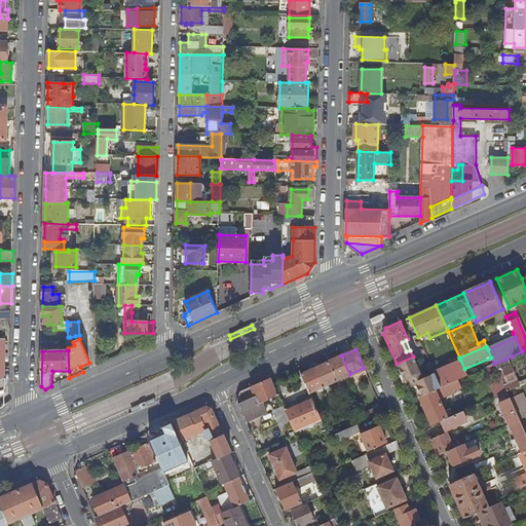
[(328,362),(336,380),(349,374),(341,355),(328,362)]
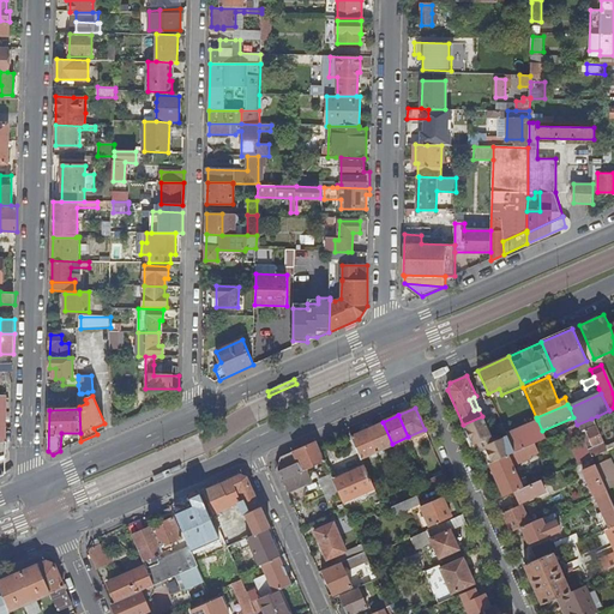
[(482,416),(463,425),(467,433),(471,445),(479,441),(477,445),(479,449),(482,450),(489,463),(495,461),(500,458),(504,457),(513,452),(506,435),(493,441),(486,425),(482,416)]
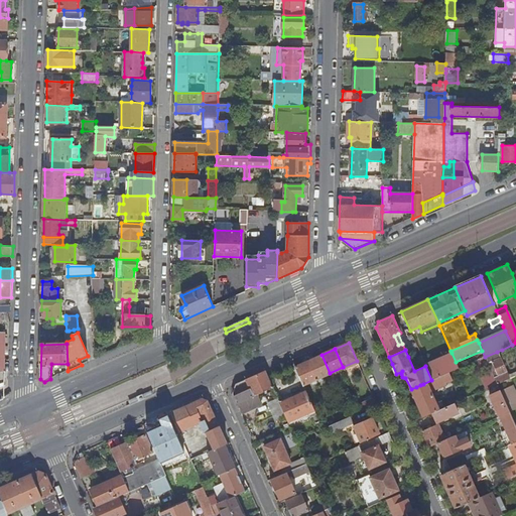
[(497,375),(494,377),(497,384),(515,375),(515,372),(508,376),(497,352),(485,357),(489,366),(493,364),(497,375)]
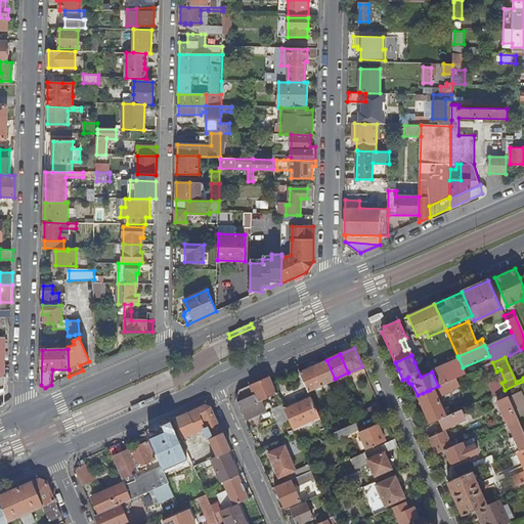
[(459,358),(432,370),(432,372),(438,386),(455,379),(466,374),(463,367),(459,358)]
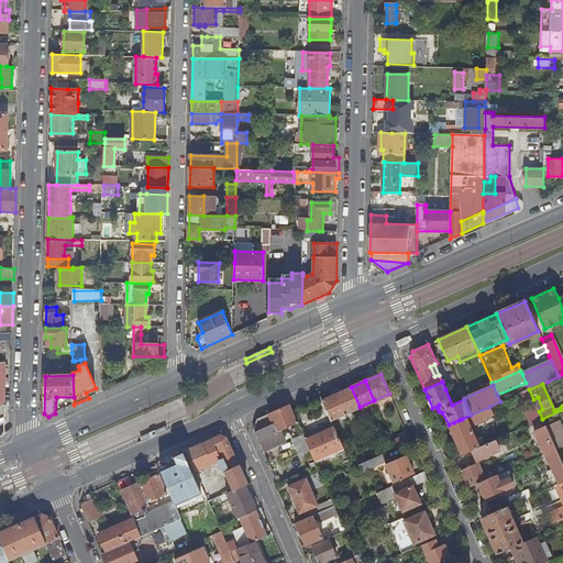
[(337,394),(346,415),(361,408),(360,407),(351,387),(337,394)]
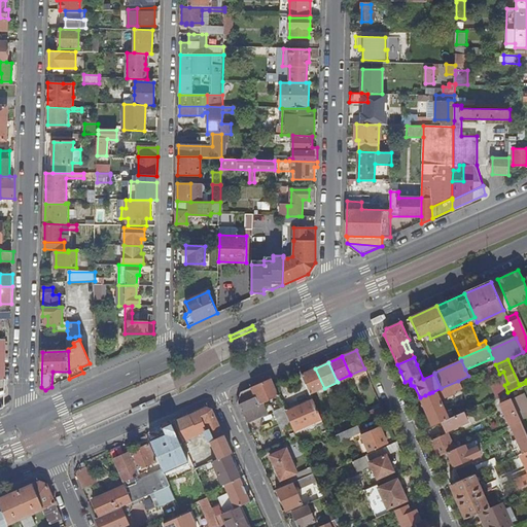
[(302,375),(311,394),(324,388),(315,369),(302,375)]
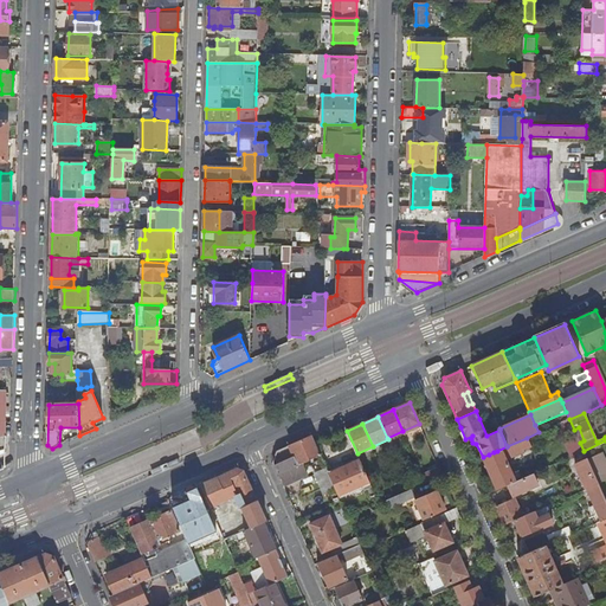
[(274,464),(283,487),(303,477),(297,465),(321,455),(311,436),(277,451),(274,464)]
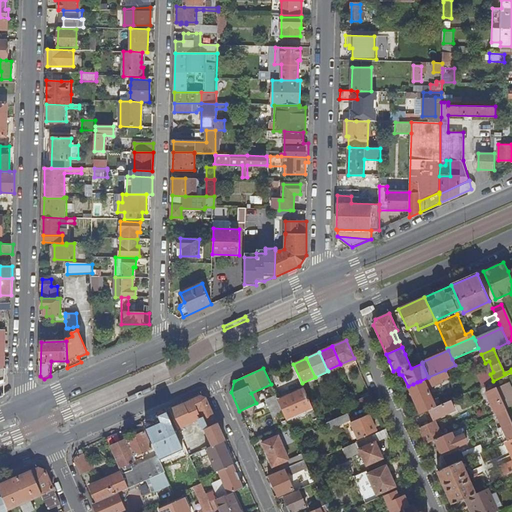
[(408,386),(419,413),(428,409),(435,407),(429,393),(428,394),(427,389),(442,382),(442,380),(448,377),(445,370),(428,377),(420,381),(417,382),(413,384),(408,386)]
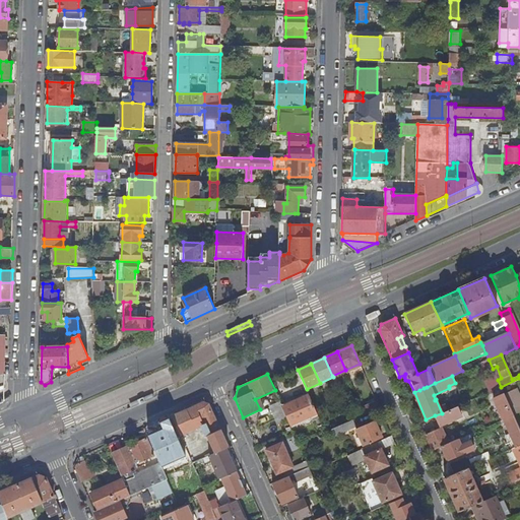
[(504,394),(513,415),(519,412),(519,396),(517,389),(504,394)]
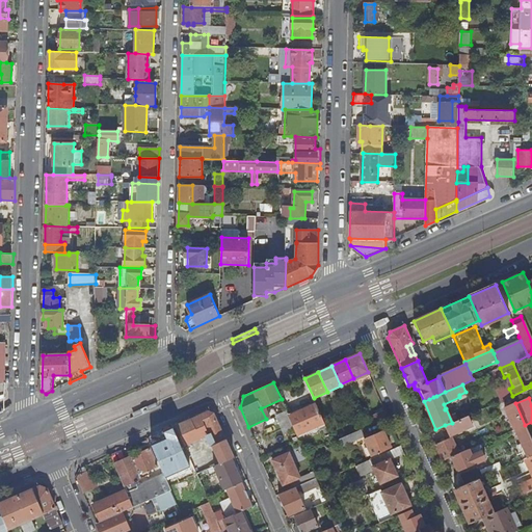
[(316,403),(302,409),(304,411),(317,406),(316,403)]
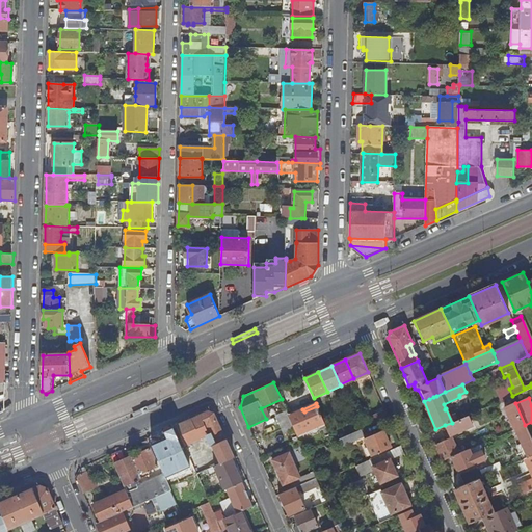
[(505,408),(514,429),(515,429),(525,425),(515,403),(505,408)]
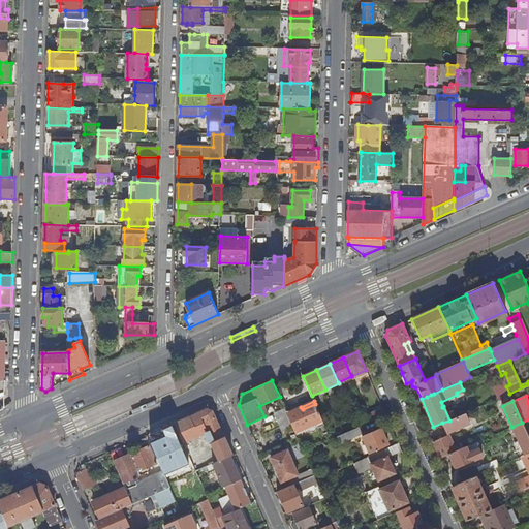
[(156,406),(155,402),(131,412),(132,416),(156,406)]
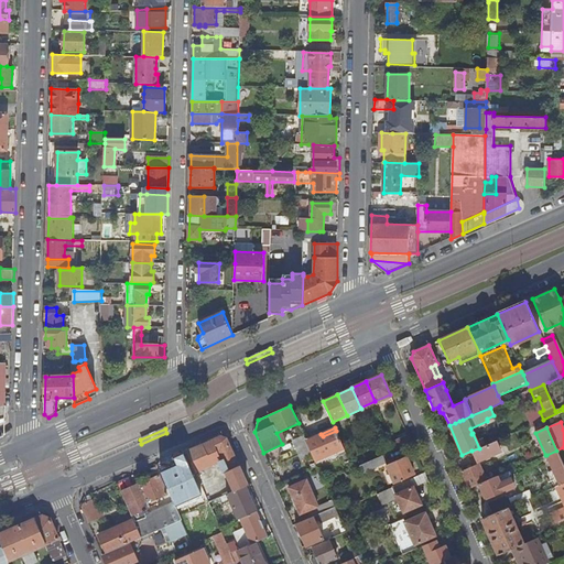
[(306,441),(313,456),(315,462),(345,448),(336,431),(323,436),(321,434),(306,441)]
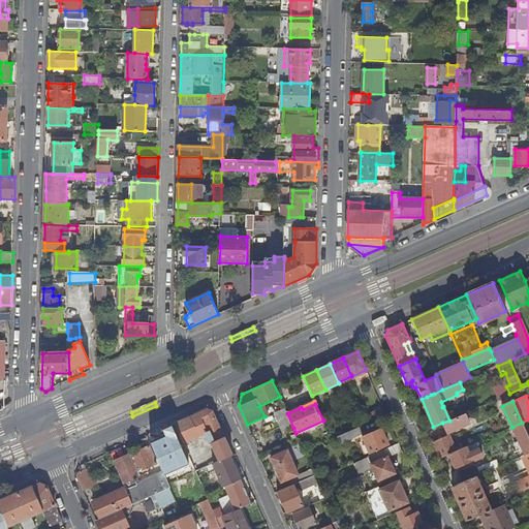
[(369,414),(372,422),(386,414),(382,407),(369,414)]
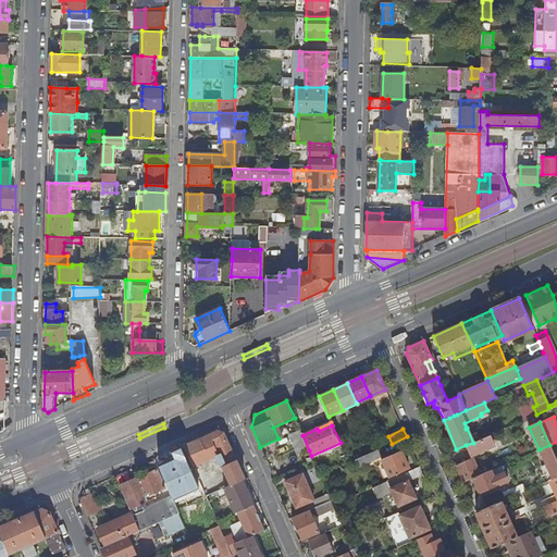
[(288,435),(298,455),(309,450),(302,435),(299,430),(288,435)]
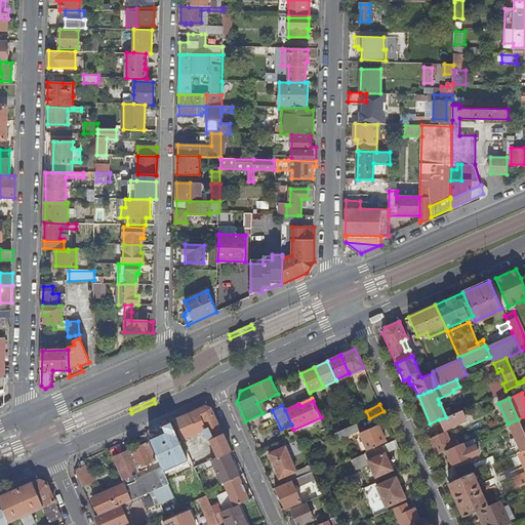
[(173,420),(182,439),(207,428),(211,436),(206,438),(207,441),(209,440),(212,445),(217,457),(229,452),(231,452),(225,440),(221,435),(210,408),(206,406),(173,420)]
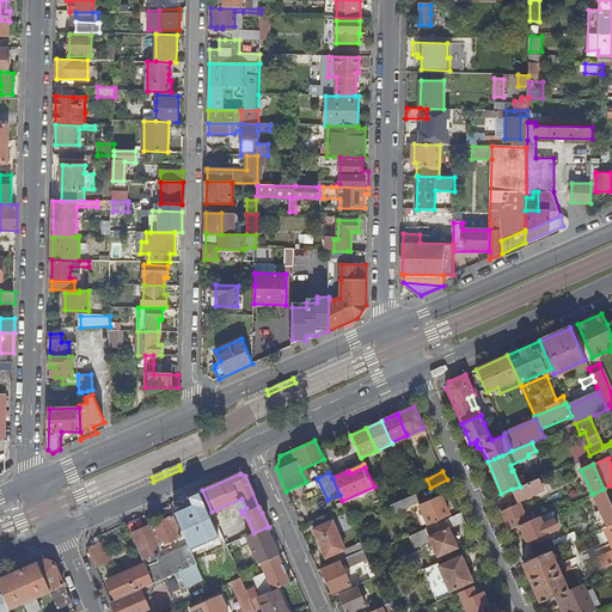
[(512,489),(518,501),(543,490),(538,478),(520,487),(512,489)]
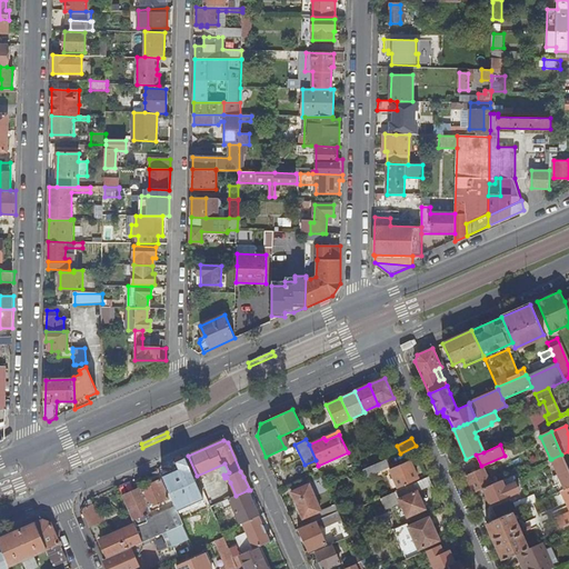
[(551,482),(552,487),(558,485),(561,491),(562,490),(568,487),(568,471),(561,455),(551,459),(560,479),(557,480),(556,480),(551,482)]
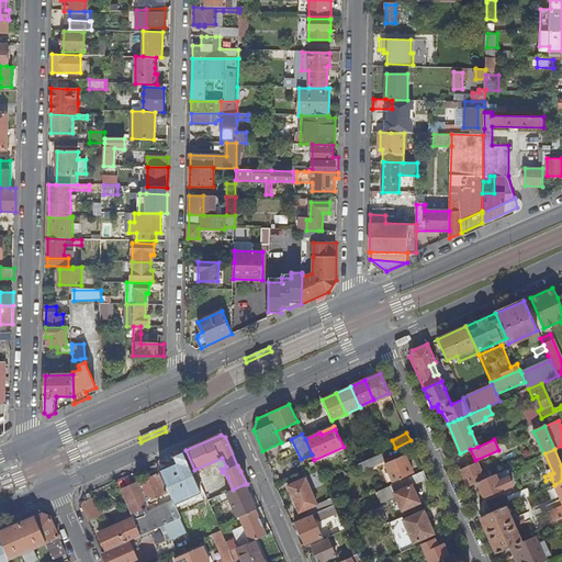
[(159,471),(168,490),(194,478),(182,451),(172,456),(176,463),(159,471)]
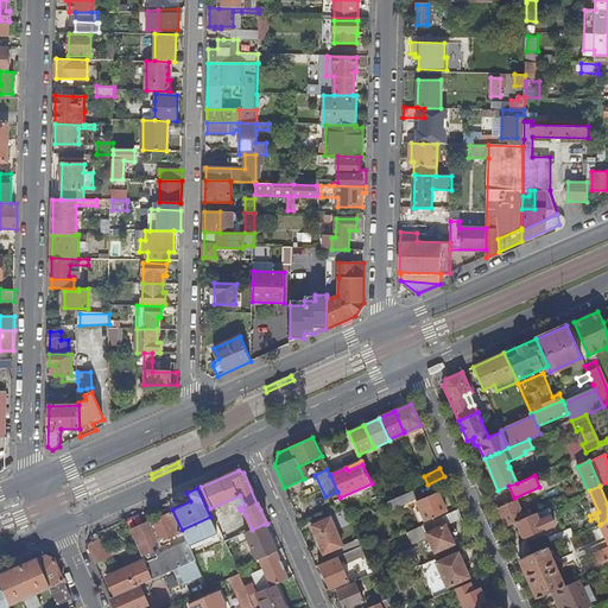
[(390,500),(393,508),(417,498),(413,491),(412,491),(397,498),(390,500)]
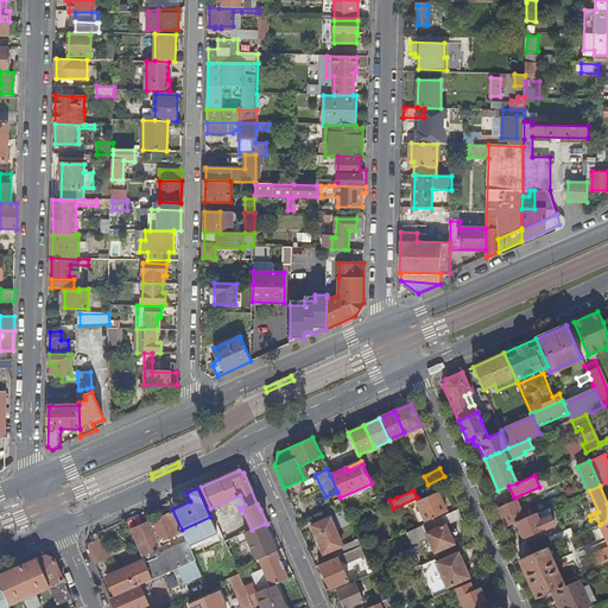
[(418,500),(426,519),(445,511),(438,495),(429,499),(428,498),(423,499),(423,498),(418,500)]
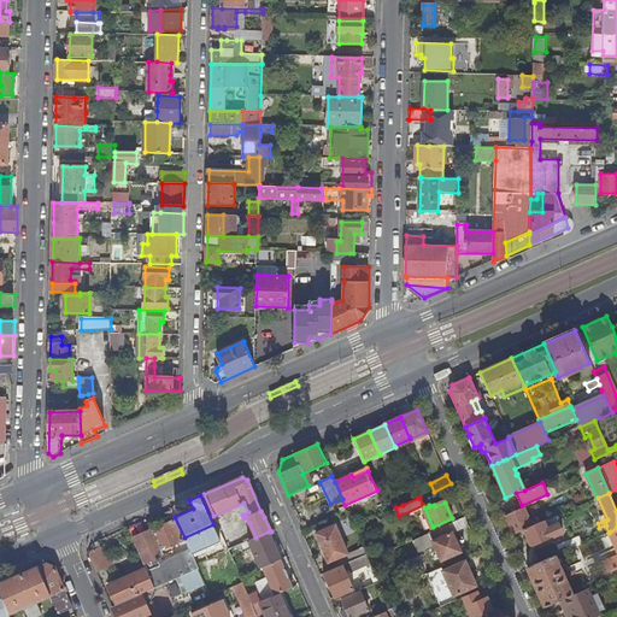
[(504,516),(512,535),(523,530),(540,523),(536,517),(533,519),(530,515),(527,516),(523,507),(504,516)]
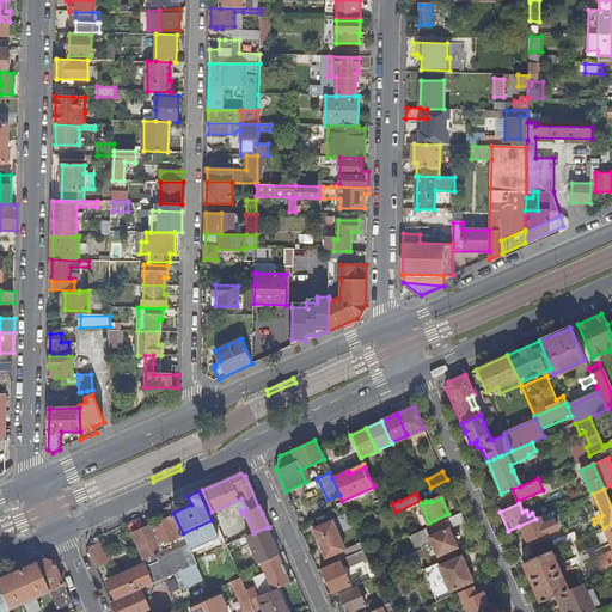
[(519,526),(526,542),(545,533),(545,534),(558,530),(550,512),(536,519),(519,526)]
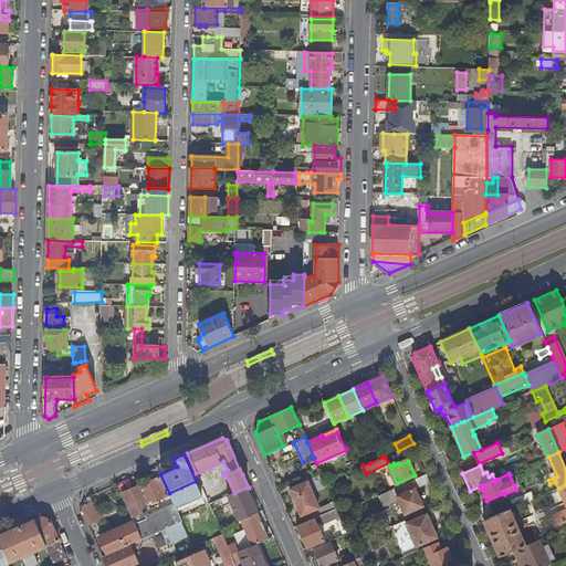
[(411,481),(415,488),(429,482),(427,474),(411,481)]
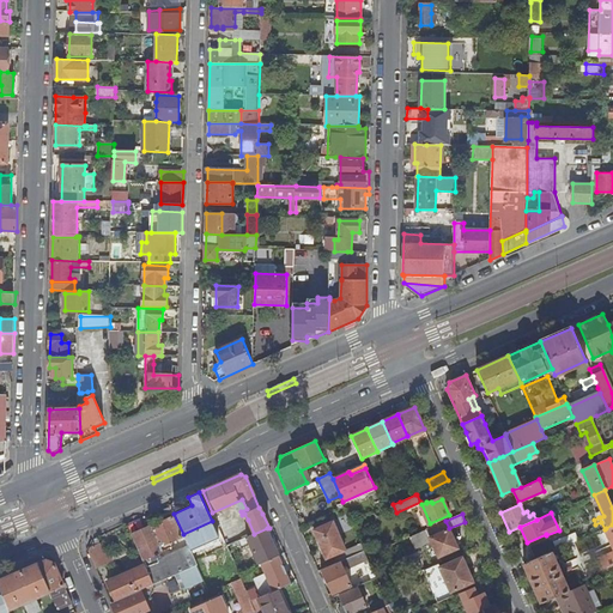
[(151,527),(161,551),(171,547),(169,542),(181,538),(173,519),(151,527)]
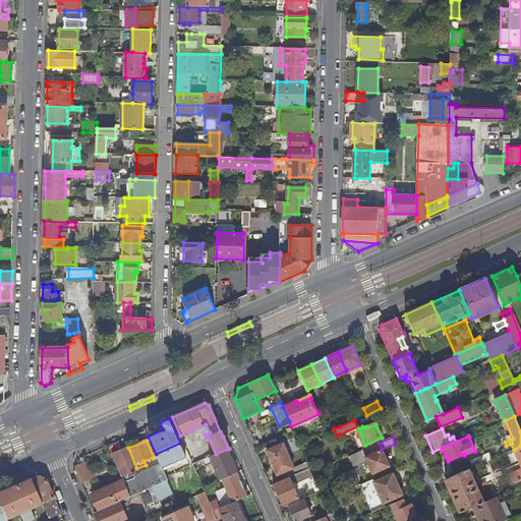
[(379,443),(349,456),(353,465),(363,461),(367,459),(369,464),(373,473),(389,466),(382,449),(379,443)]
